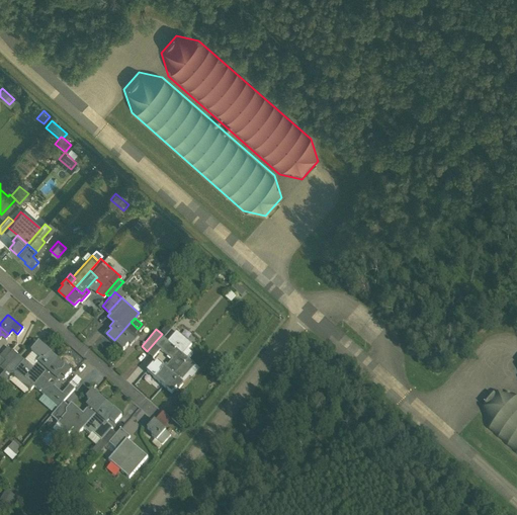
[(130,335),(123,330),(114,340),(121,347),(126,342),(128,343),(134,338),(130,335)]
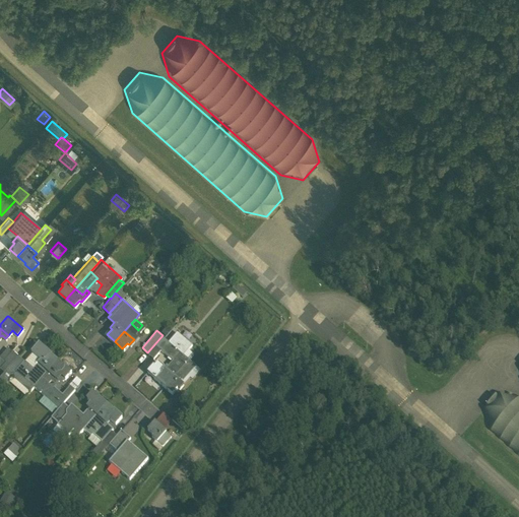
[(192,344),(177,331),(169,340),(176,347),(183,353),(192,344)]
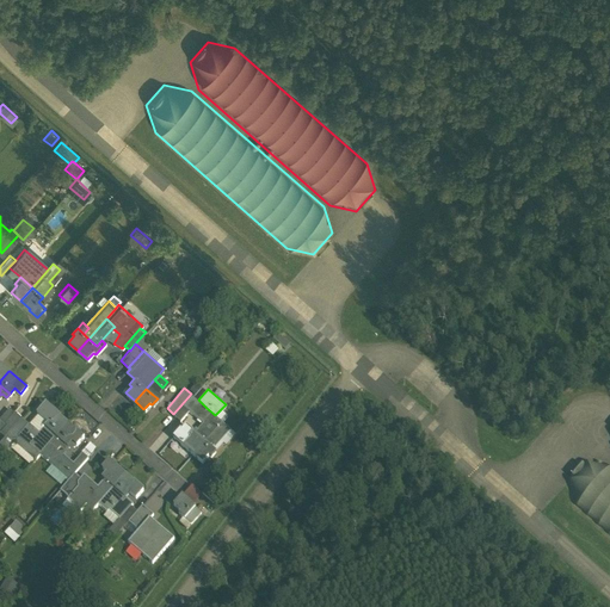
[(191,394),(173,414),(179,419),(189,409),(197,400),(191,394)]
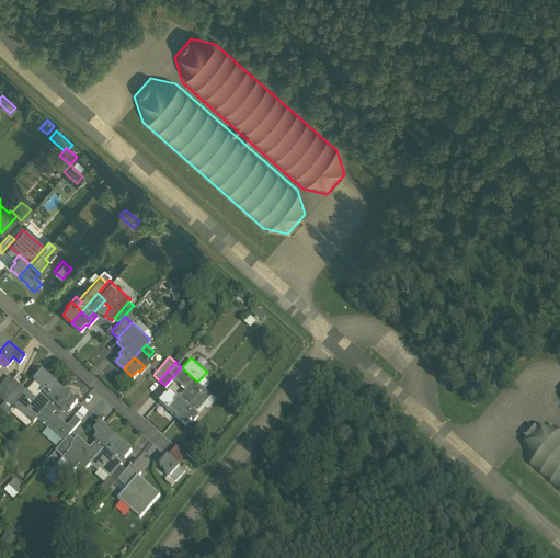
[(190,375),(181,367),(173,376),(185,387),(181,393),(180,391),(179,393),(189,401),(202,386),(197,382),(190,375)]
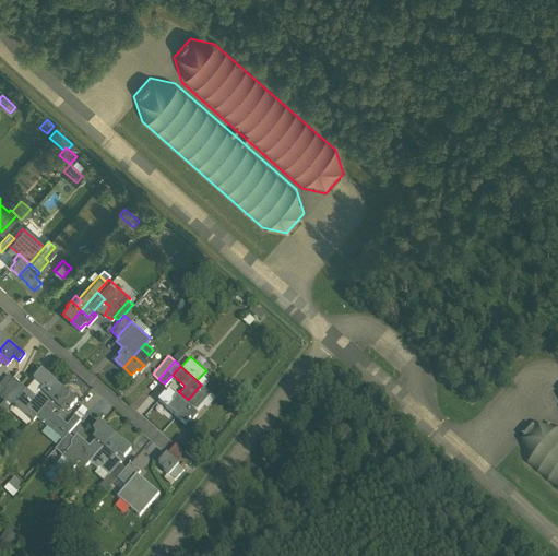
[(21,391),(11,402),(32,420),(36,414),(50,398),(60,386),(54,380),(54,379),(40,368),(34,377),(43,385),(35,394),(25,387),(21,391)]
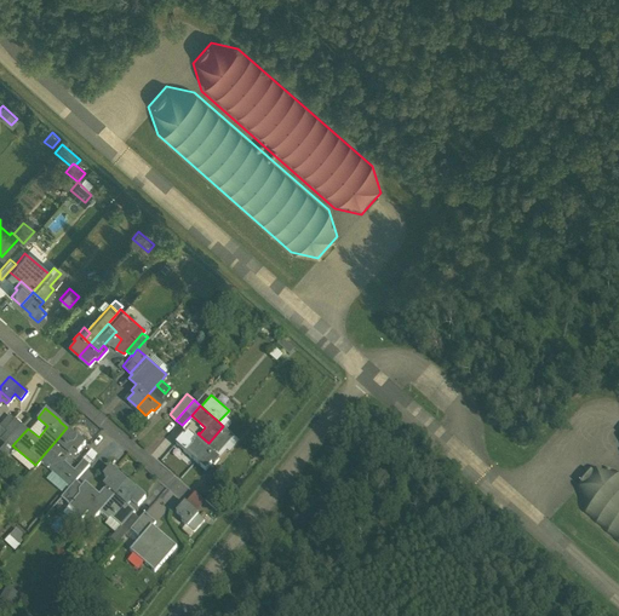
[(4,427),(0,424),(0,436),(5,441),(16,427),(21,421),(13,415),(4,427)]
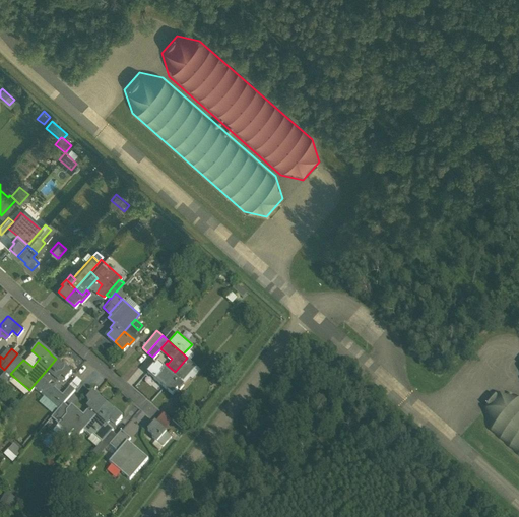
[(175,372),(173,374),(179,380),(180,378),(182,379),(195,365),(187,358),(175,372)]
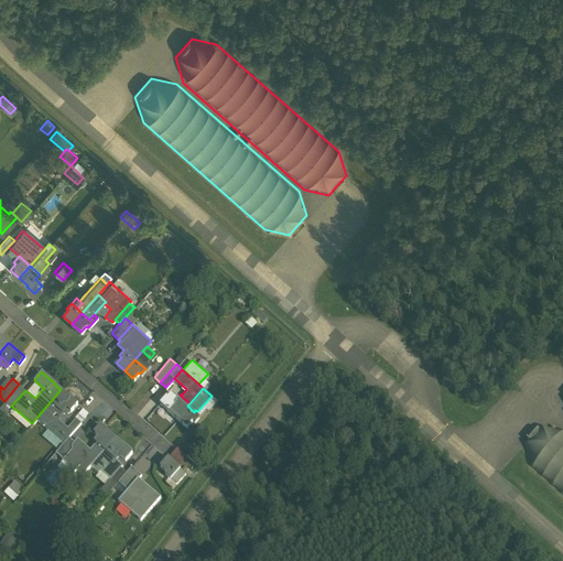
[(4,401),(0,406),(0,408),(6,413),(11,406),(21,395),(14,389),(4,401)]
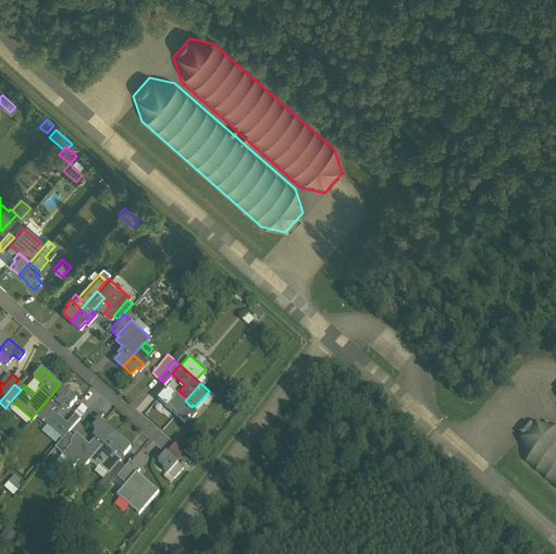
[(69,393),(60,384),(50,396),(60,405),(65,399),(63,398),(69,393)]
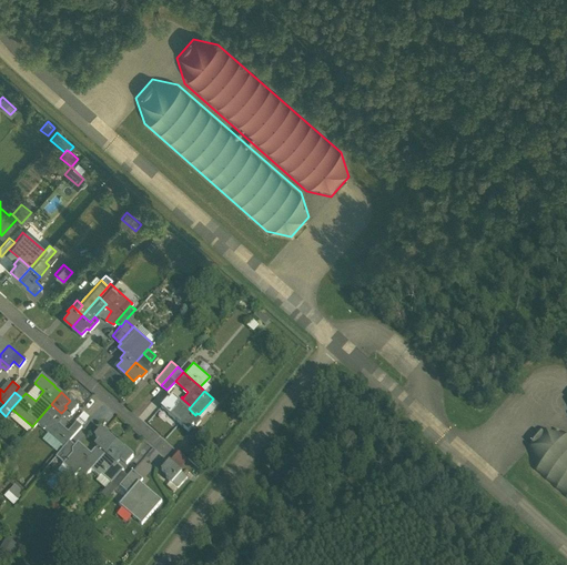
[(191,406),(181,397),(178,400),(173,394),(168,400),(166,399),(161,405),(179,421),(189,409),(191,406)]
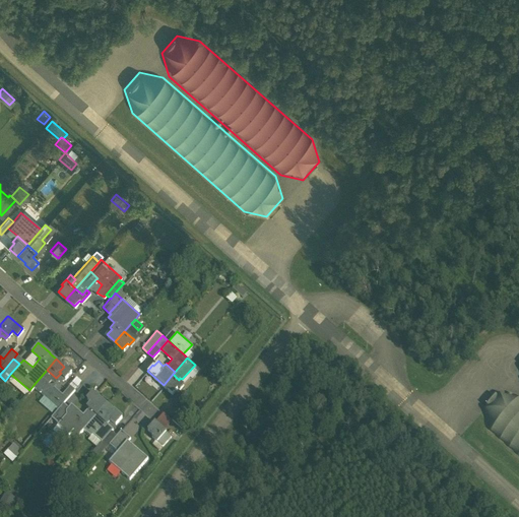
[(47,370),(34,385),(54,403),(62,393),(62,392),(53,385),(52,386),(48,382),(51,379),(53,381),(56,378),(47,370)]
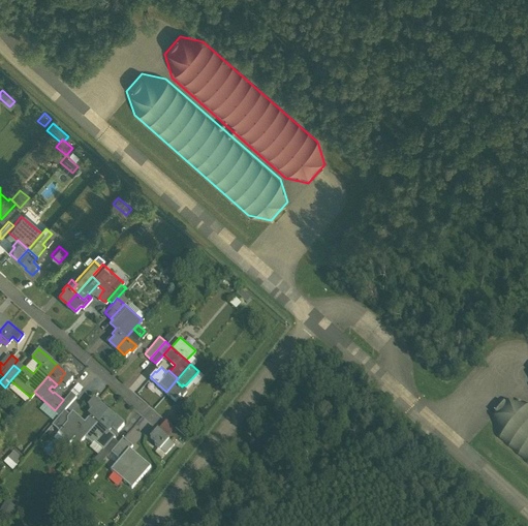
[(176,380),(166,392),(175,399),(180,394),(182,395),(186,390),(182,387),(176,380)]
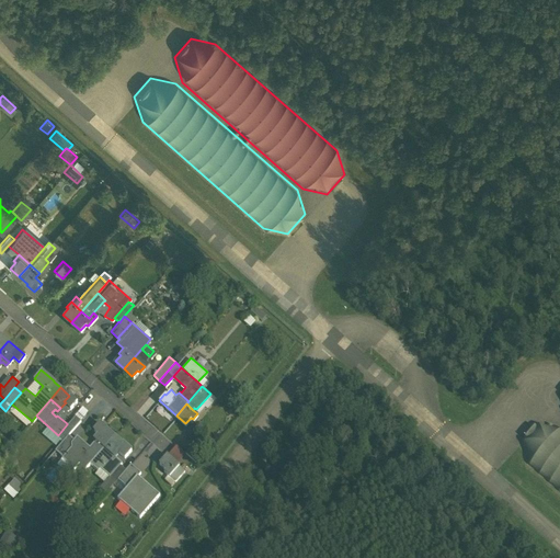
[(88,410),(81,406),(75,413),(80,418),(88,410)]
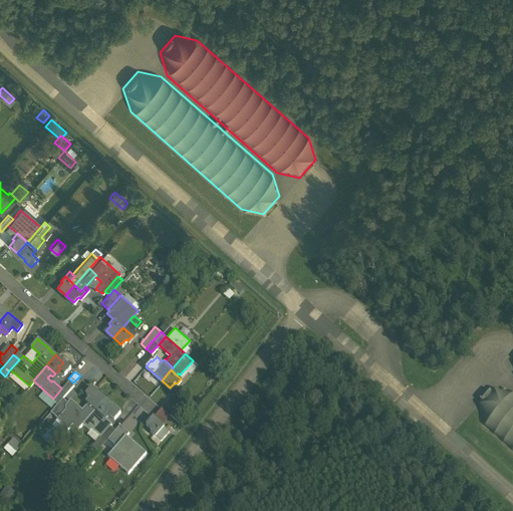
[(68,378),(61,388),(61,389),(65,392),(73,382),(68,378)]
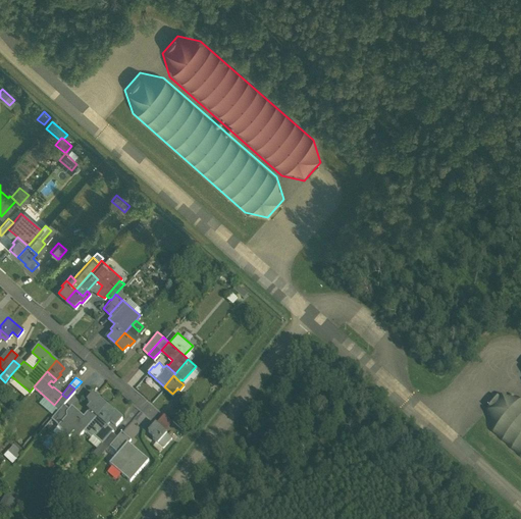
[(482,407),(490,430),(520,457),(520,395),(498,391),(482,407)]
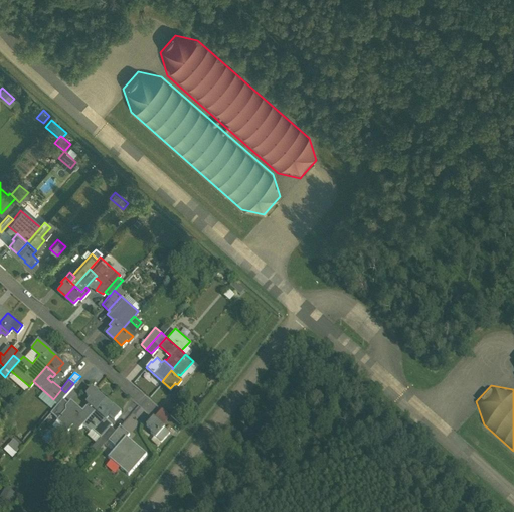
[(104,398),(97,392),(98,391),(91,386),(86,393),(89,396),(84,400),(87,402),(95,409),(104,398)]
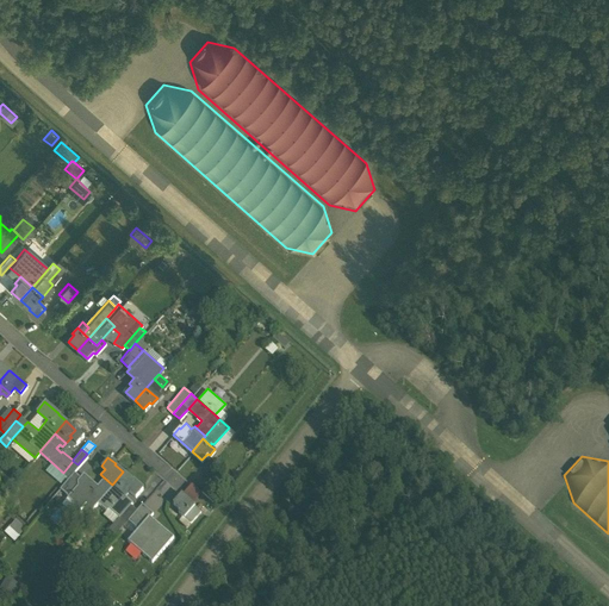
[(73,461),(63,473),(68,476),(73,470),(78,464),(73,461)]
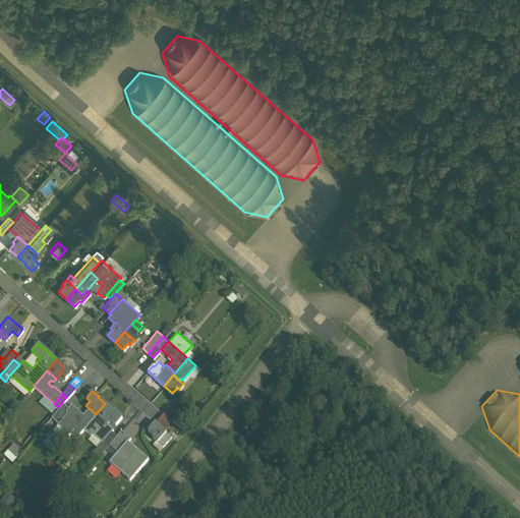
[(58,407),(50,416),(57,422),(65,413),(65,409),(67,406),(62,402),(58,407)]
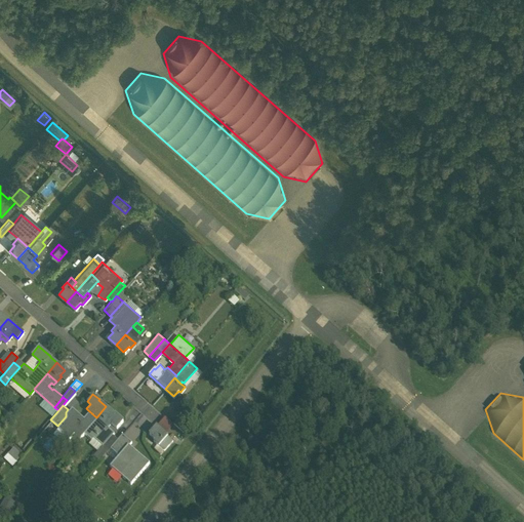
[(106,406),(96,417),(106,426),(107,426),(110,422),(111,420),(109,418),(114,413),(113,412),(106,406)]
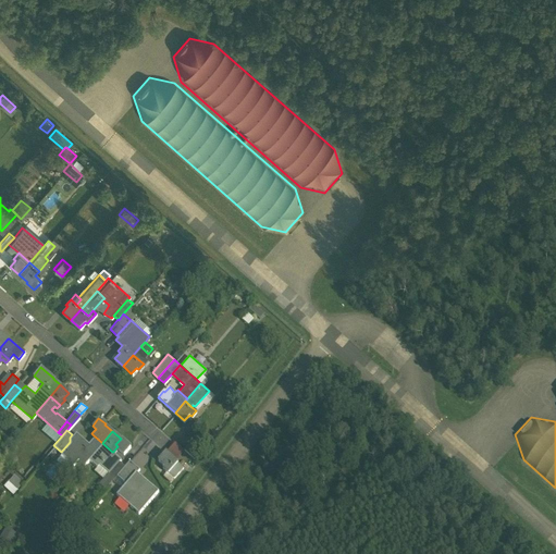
[(78,433),(73,434),(72,434),(70,438),(70,442),(61,452),(60,453),(73,464),(77,458),(84,464),(89,458),(88,458),(102,443),(94,435),(88,442),(78,433)]
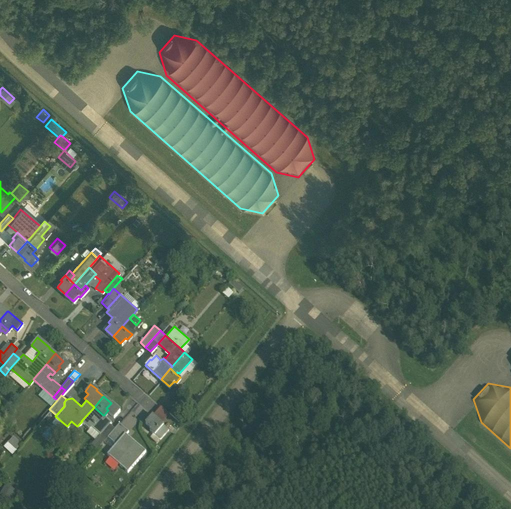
[(119,409),(111,402),(110,402),(111,403),(106,408),(108,410),(107,411),(113,416),(119,409)]
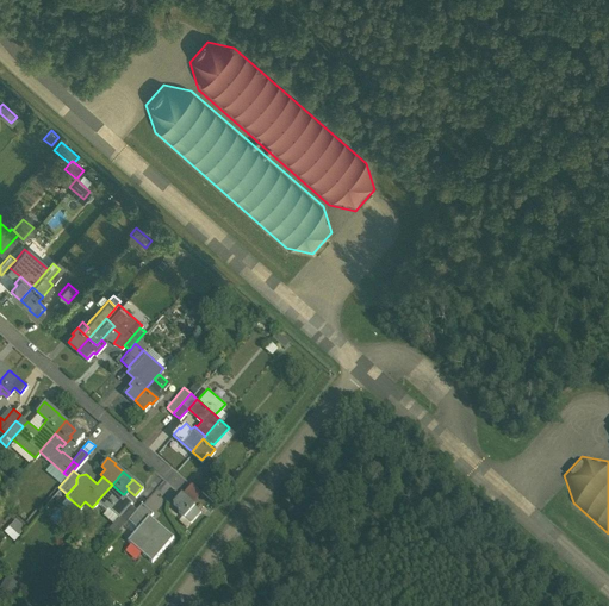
[(217,492),(206,482),(200,489),(211,499),(217,492)]
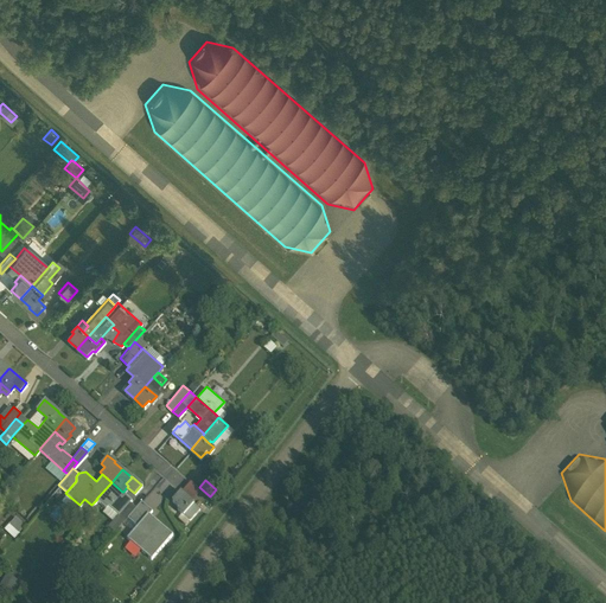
[(122,492),(112,482),(96,499),(97,499),(104,506),(112,498),(122,507),(128,500),(131,498),(123,492),(122,492)]
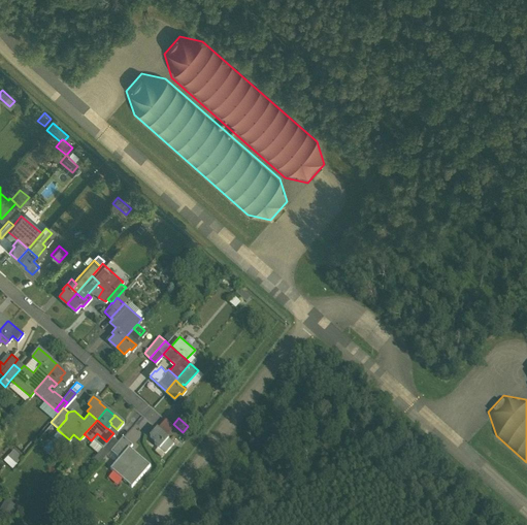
[(168,436),(157,426),(150,435),(155,439),(153,441),(163,451),(172,440),(168,436)]
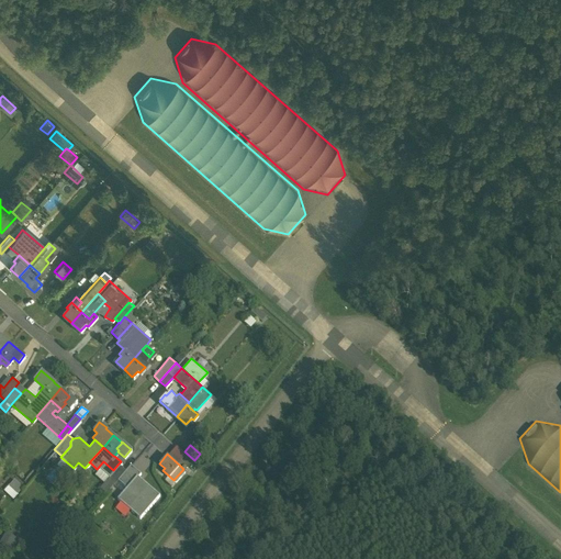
[(119,464),(113,470),(108,476),(114,481),(125,469),(119,464)]
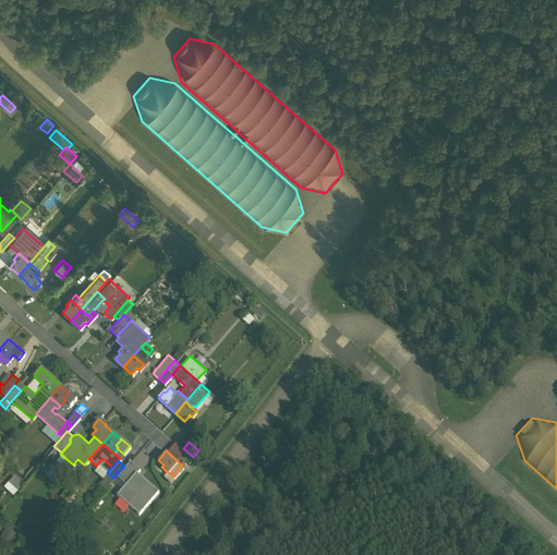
[(117,474),(125,483),(135,471),(138,469),(130,460),(117,474)]
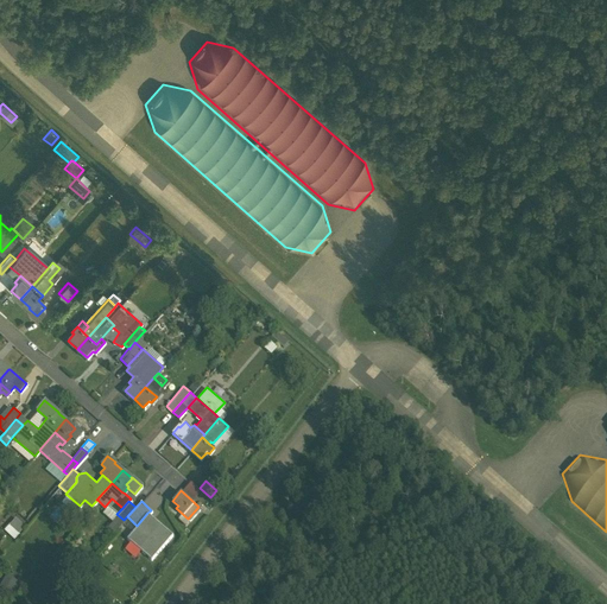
[(127,536),(151,558),(172,535),(168,531),(147,513),(137,526),(127,536)]
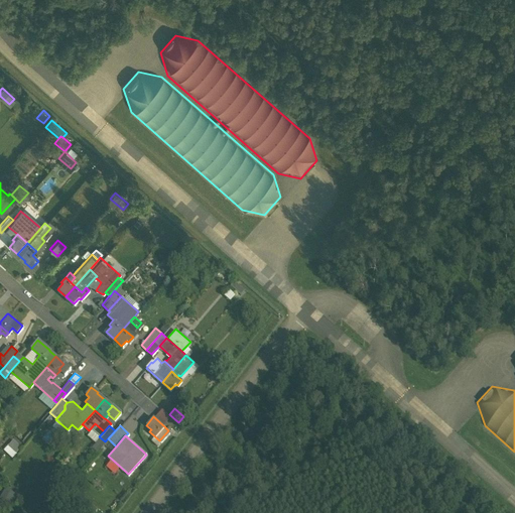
[(14,437),(4,449),(12,456),(21,444),(14,437)]
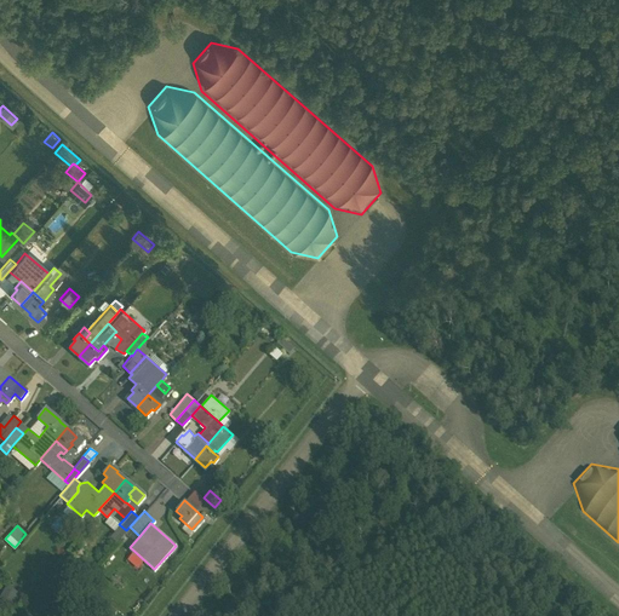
[(6,585),(3,592),(15,597),(17,588),(6,585)]
